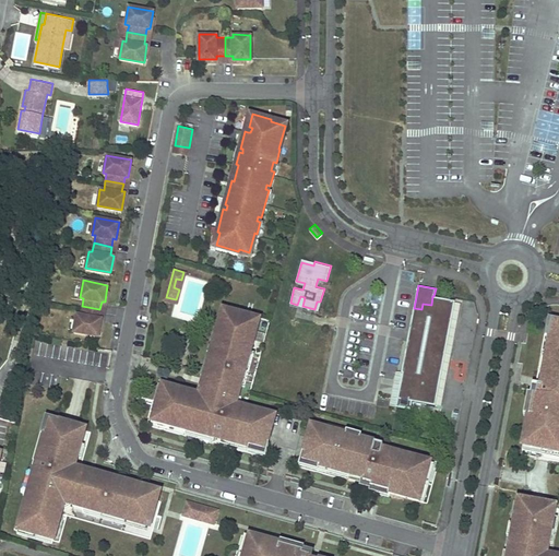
[(412,400),(435,403),(454,300),(433,296),(432,296),(431,305),(423,304),(421,309),(414,308),(414,307),(402,373),(403,373),(396,405),(409,407),(412,400)]
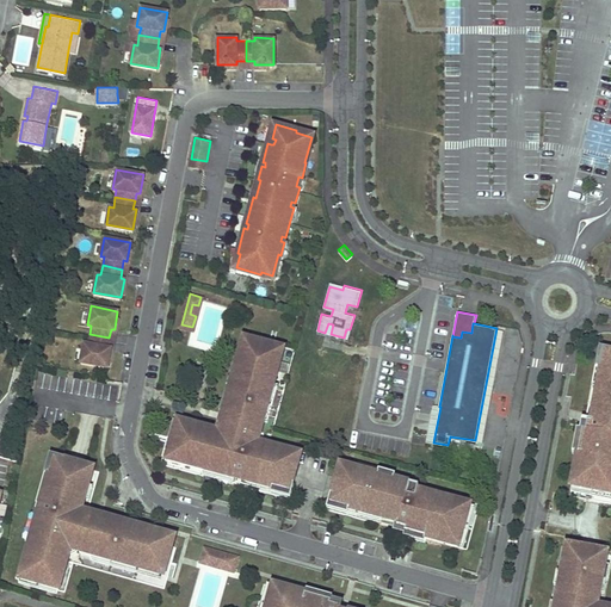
[(111,347),(107,347),(109,338),(90,334),(87,344),(84,342),(80,361),(107,366),(111,347)]
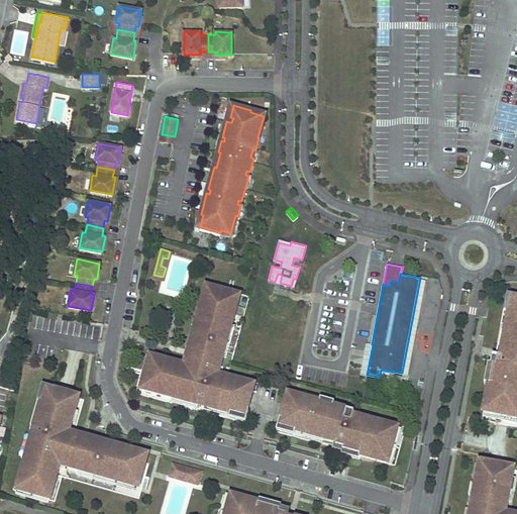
[(218,299),(221,290),(214,288),(211,297),(218,299)]
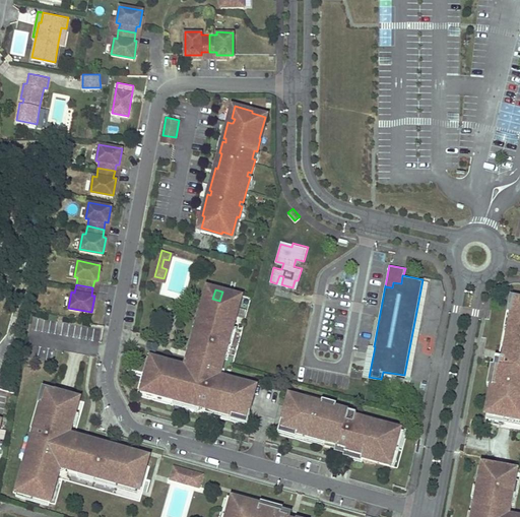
[(191,363),(189,371),(182,370),(183,367),(152,359),(143,391),(200,406),(199,410),(206,412),(207,408),(233,414),(234,412),(247,416),(255,386),(222,377),(221,380),(215,378),(217,370),(219,369),(220,368),(241,297),(222,292),(219,301),(212,299),(205,297),(195,334),(191,333),(189,341),(193,342),(188,363),(191,363)]
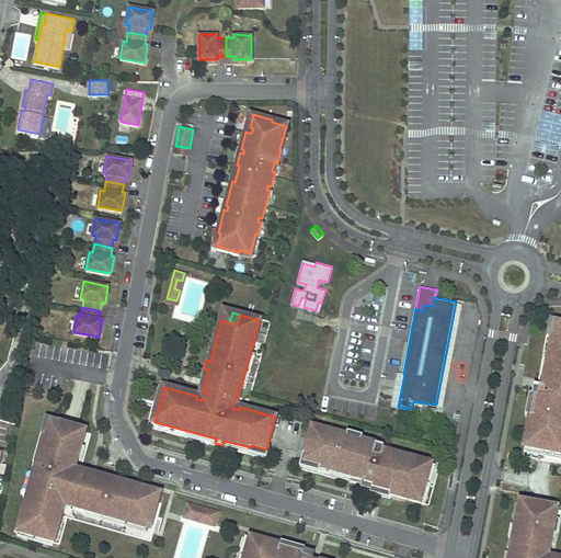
[(557,338),(559,322),(560,321),(560,319),(550,318),(547,336),(553,337),(557,338)]
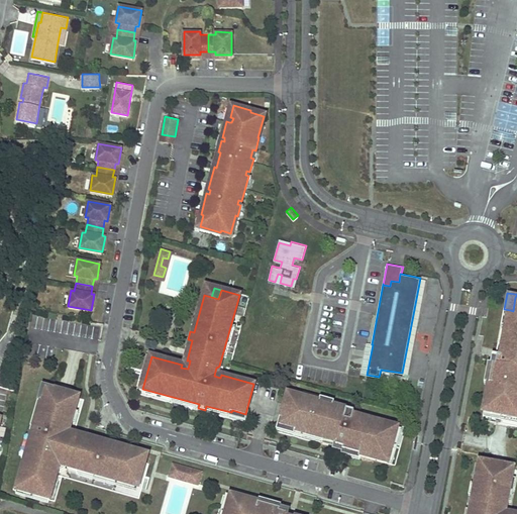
[(504,340),(501,353),(498,352),(496,361),(495,361),(494,361),(484,410),(516,416),(516,296),(515,297),(513,311),(510,310),(509,316),(506,316),(504,326),(507,327),(506,333),(500,332),(499,339),(504,340)]
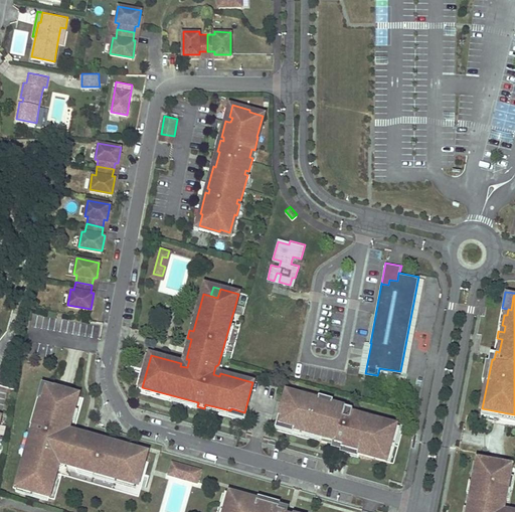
[(499,352),(502,339),(497,338),(493,359),(494,359),(496,351),(499,352)]
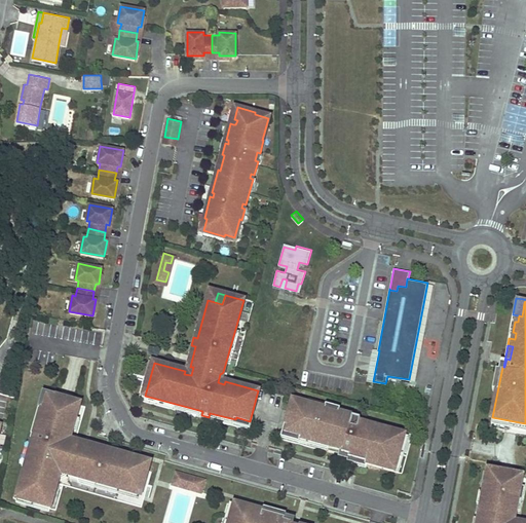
[(225,381),(226,379),(222,373),(220,374),(218,382),(224,384),(225,381)]
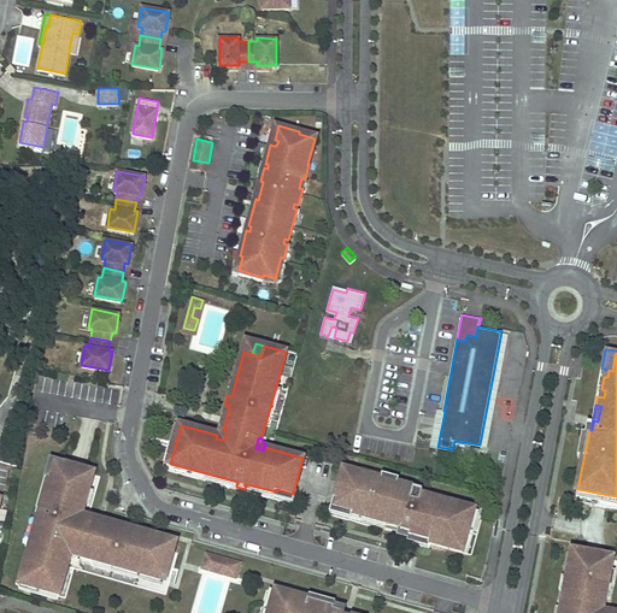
[(53,479),(58,463),(51,460),(37,507),(39,507),(42,508),(51,478),(53,479)]
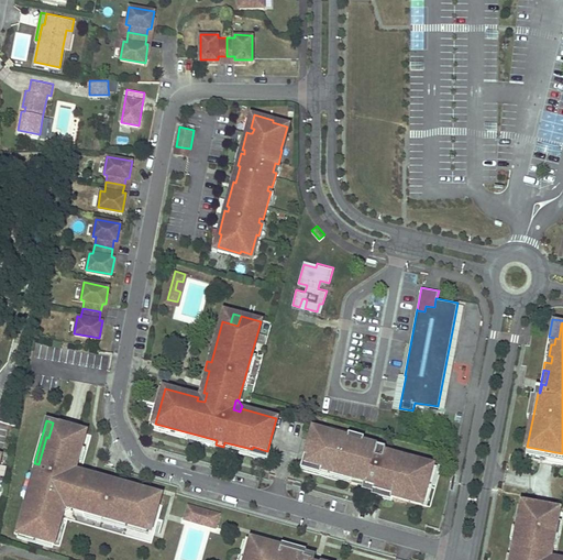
[(59,511),(63,502),(72,505),(74,507),(151,529),(156,509),(146,506),(151,492),(110,480),(111,475),(103,473),(102,478),(80,472),(79,475),(70,472),(73,465),(76,467),(76,465),(86,432),(53,423),(48,438),(46,437),(39,464),(35,463),(33,471),(36,472),(19,533),(54,542),(63,512),(59,511)]
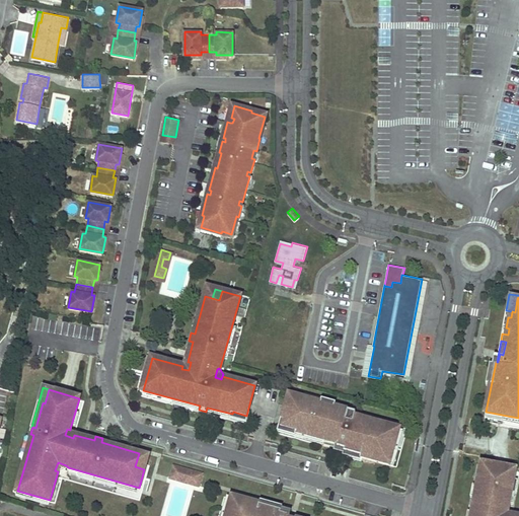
[(388,463),(398,429),(355,417),(356,412),(335,407),(320,403),(321,402),(290,393),(282,425),(297,429),(296,431),(318,437),(317,441),(323,443),(324,439),(339,443),(338,446),(346,448),(345,451),(388,463)]
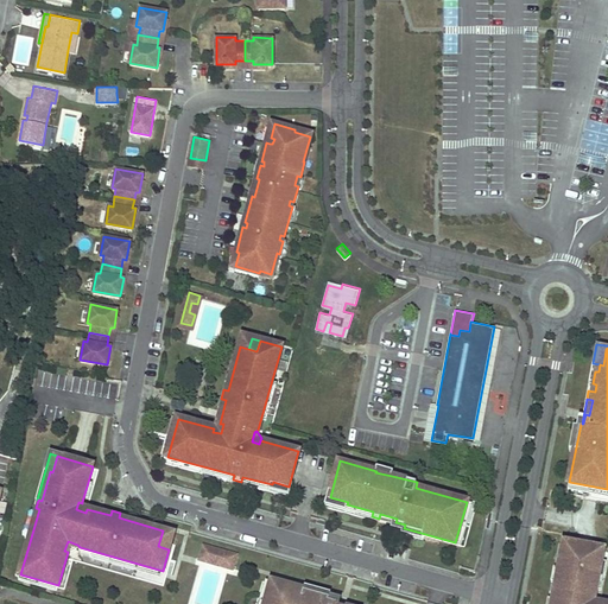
[(286,494),(289,487),(273,482),(272,484),(242,477),(241,482),(286,494)]
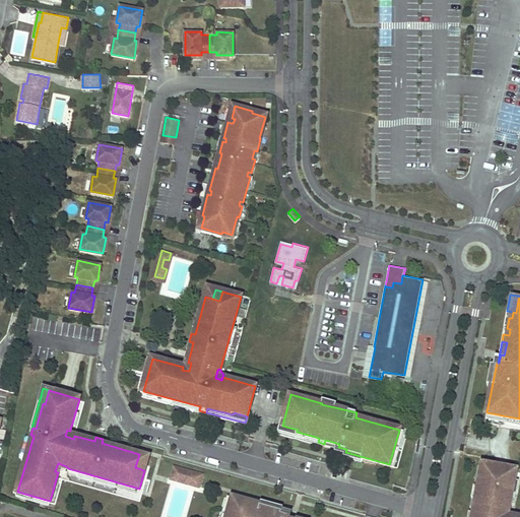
[(319,438),(297,432),(298,430),(282,426),(280,432),(318,442),(319,438)]
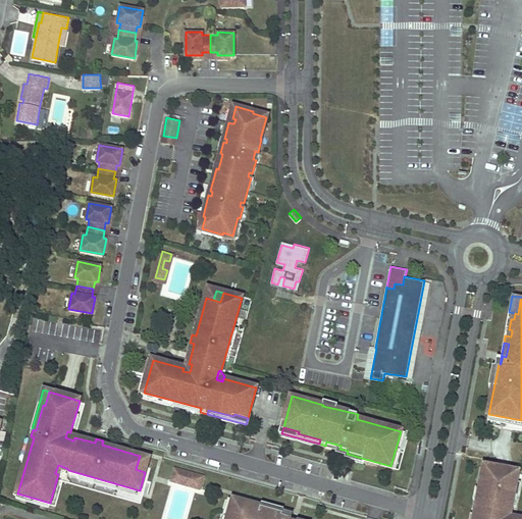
[(96,438),(70,431),(70,432),(67,431),(65,437),(73,440),(74,437),(95,443),(96,438)]
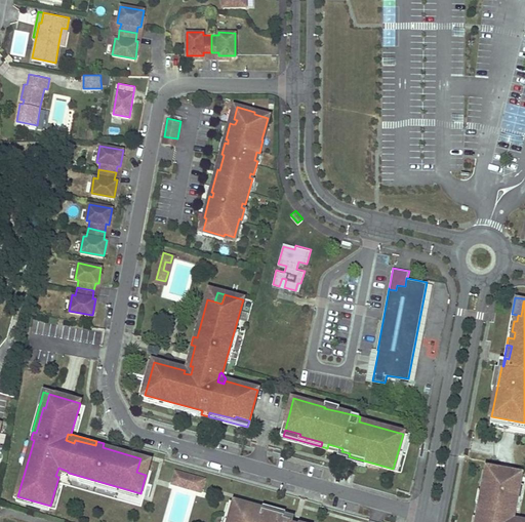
[(146,475),(150,460),(140,458),(136,472),(146,475)]
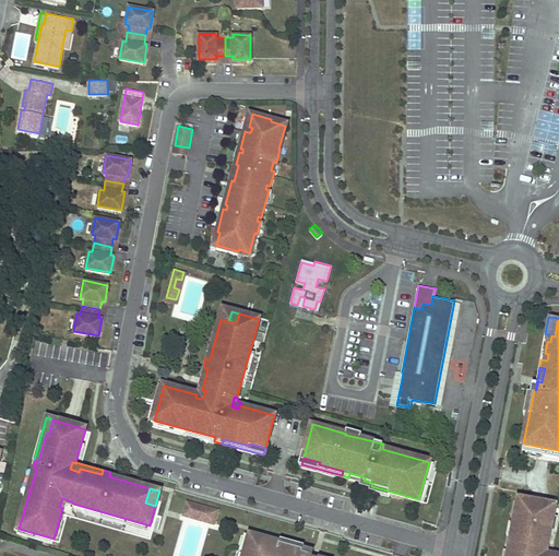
[(73,504),(71,501),(62,498),(59,507),(62,508),(66,509),(73,504)]
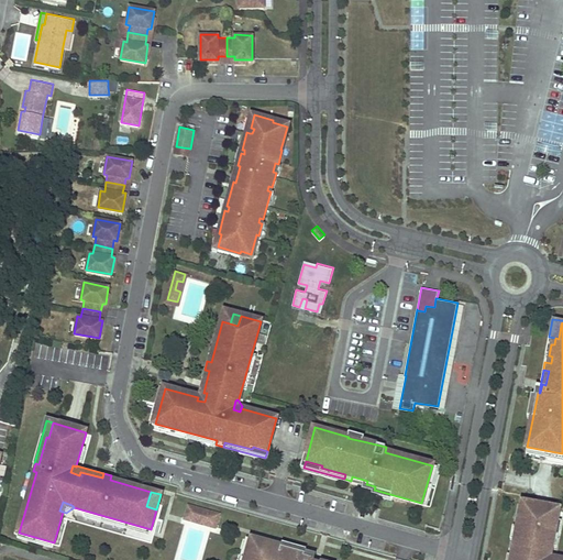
[(562,559),(560,559),(559,559),(548,559),(550,553),(551,553),(558,513),(556,513),(558,508),(532,504),(532,506),(529,506),(526,519),(521,518),(512,559),(562,559)]
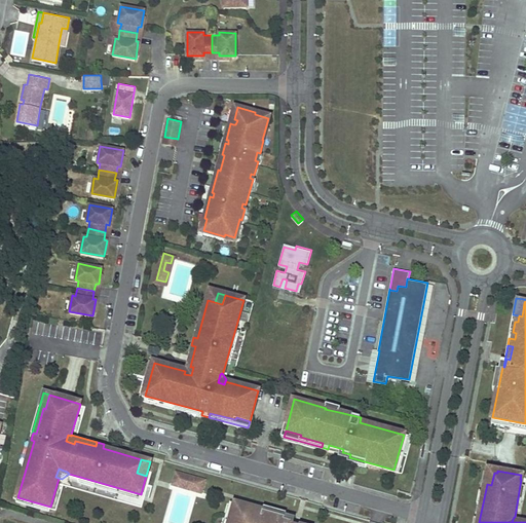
[(182,484),(183,478),(192,481),(190,486),(200,489),(203,479),(177,472),(174,482),(182,484)]
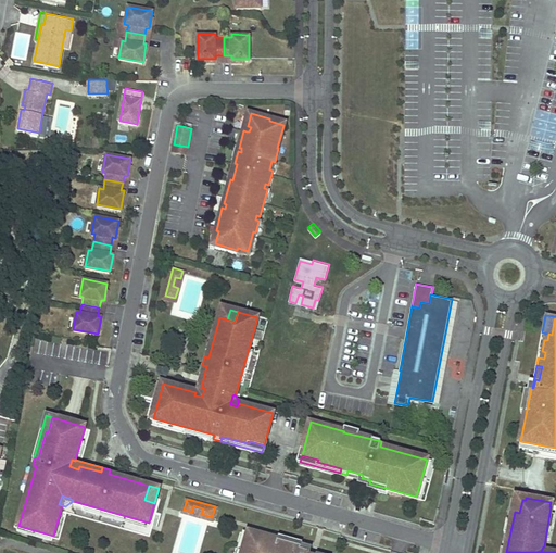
[(307,552),(308,551),(301,549),(301,547),(249,531),(242,552),(307,552)]
